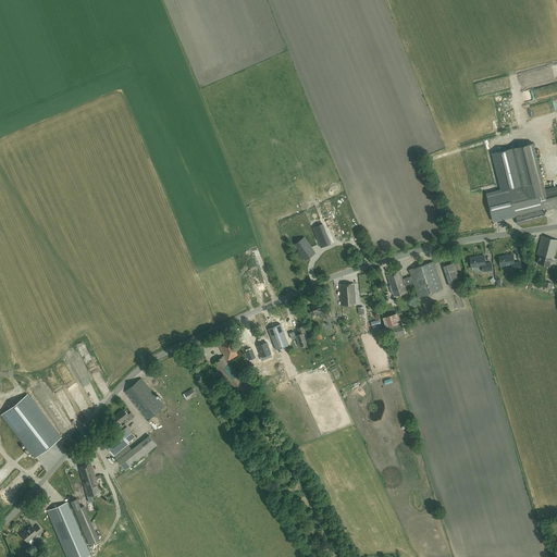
[(533,143),(493,152),(502,189),(486,193),(493,220),(516,214),(516,217),(518,224),(546,217),(544,210),(556,206),(556,186),(545,189),(533,143)]
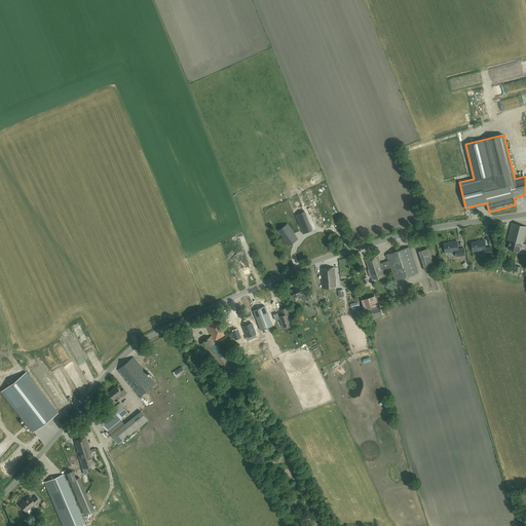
[(296,214),(303,233),(311,230),(304,211),(296,214)]
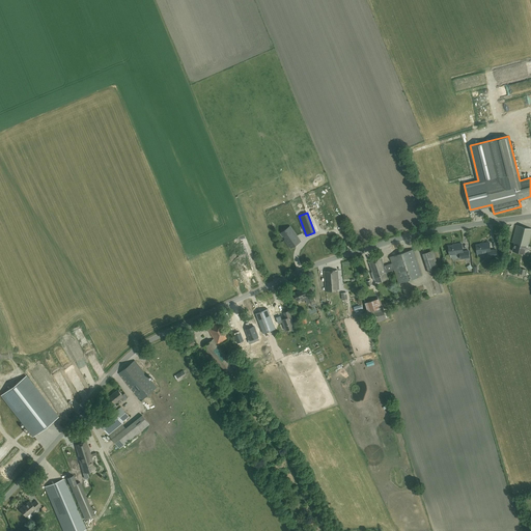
[(528,247),(530,235),(530,229),(516,226),(512,243),(514,243),(512,251),(524,254),(526,246),(528,247)]
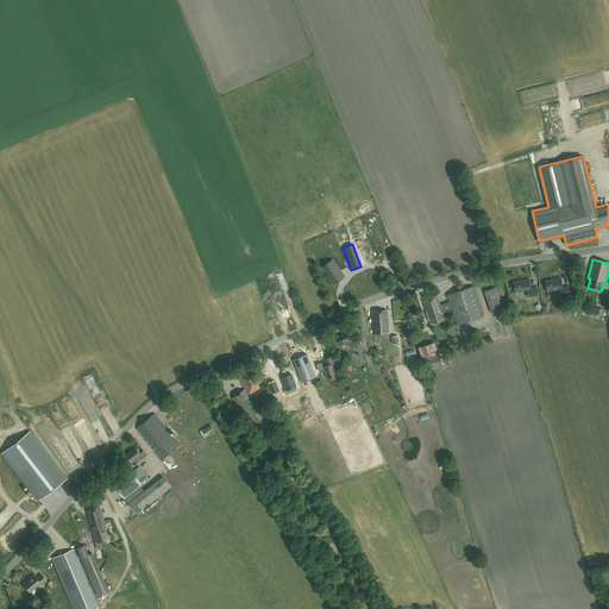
[(328,267),(325,269),(328,274),(326,275),(333,284),(344,277),(333,263),(330,265),(328,265),(328,267)]
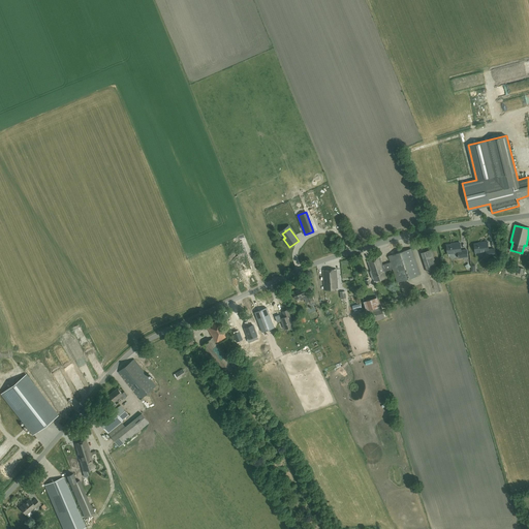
[(487,257),(495,256),(494,248),(489,249),(488,241),(480,242),(480,243),(474,244),(475,252),(486,251),(487,257)]
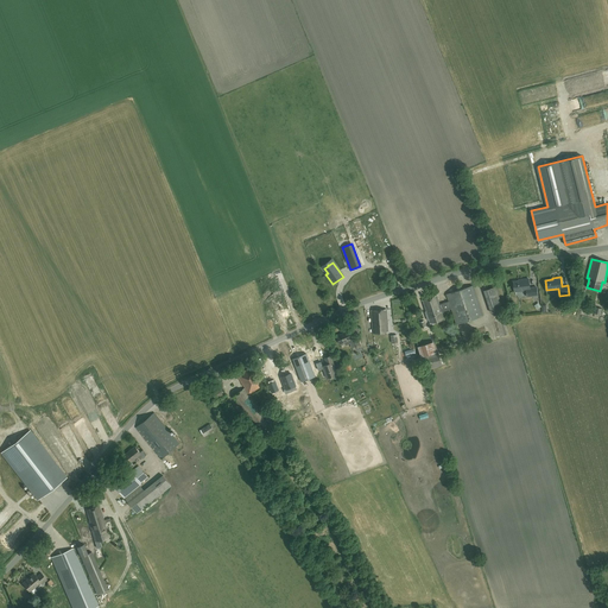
[(527,297),(537,296),(536,286),(530,287),(529,278),(521,279),(521,280),(513,282),(514,292),(526,290),(527,297)]
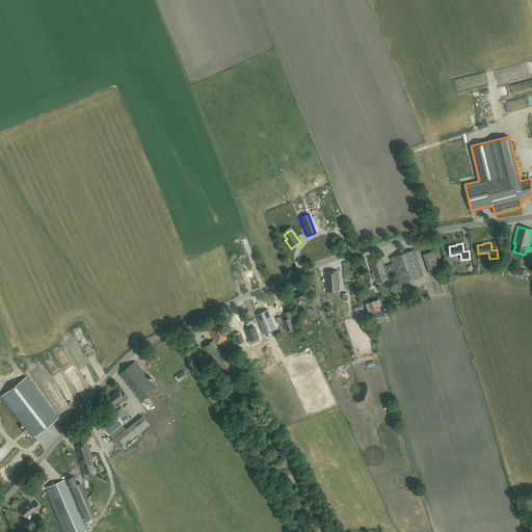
[(375,281),(376,284),(388,280),(386,273),(395,270),(400,284),(423,276),(414,249),(391,258),(393,264),(384,266),(382,259),(370,263),(374,275),(373,276),(374,281),(375,281)]
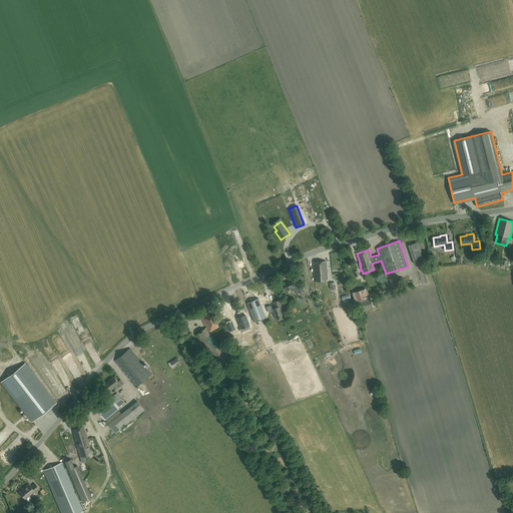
[(415,264),(425,261),(418,241),(408,245),(415,264)]
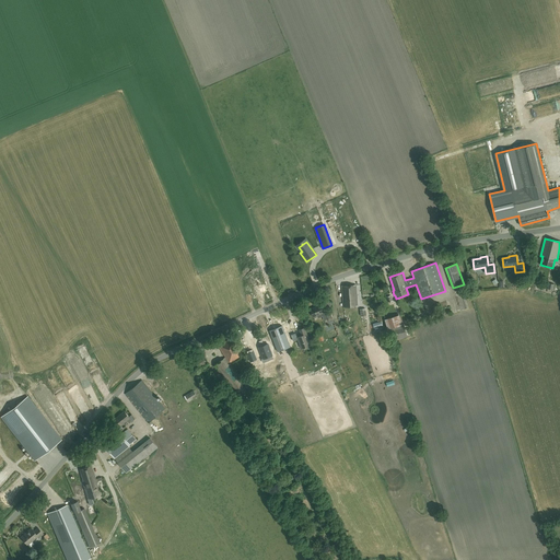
[(343,307),(358,306),(356,284),(341,286),(343,307)]
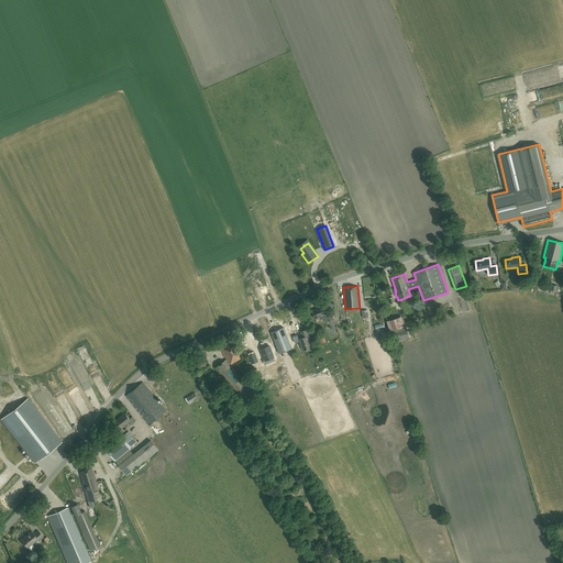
[(327,316),(326,313),(322,306),(311,310),(315,319),(319,317),(320,319),(324,318),(326,322),(329,321),(329,322),(332,321),(330,315),(327,316)]
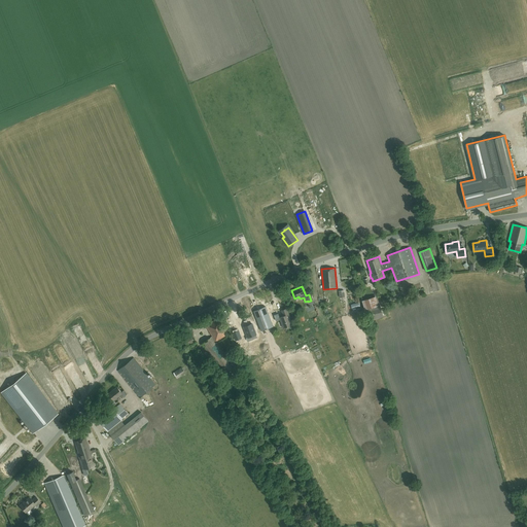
[(364,307),(372,306),(371,302),(375,301),(374,295),(362,297),(364,307)]
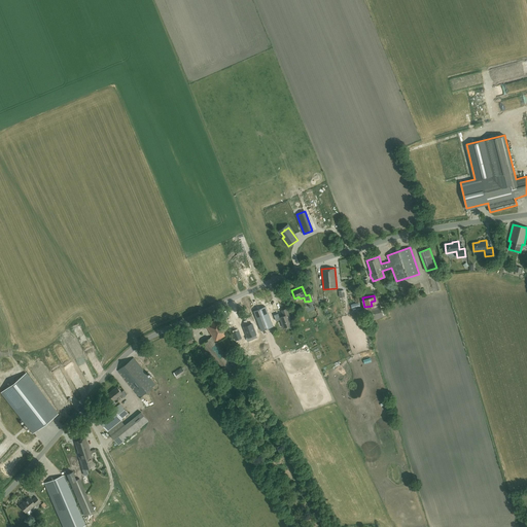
[(273,326),(266,307),(254,312),(261,330),(273,326)]
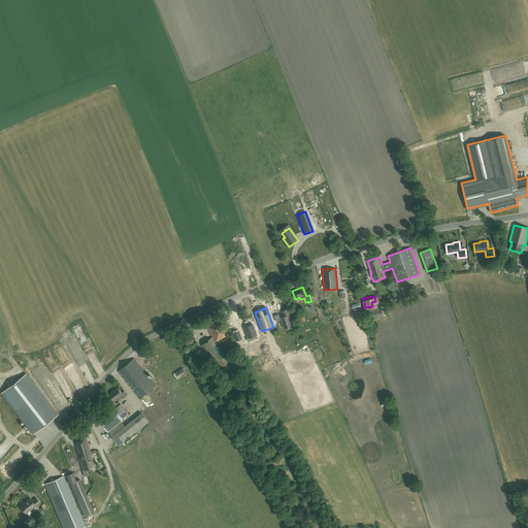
[(369,322),(384,318),(381,307),(366,311),(369,322)]
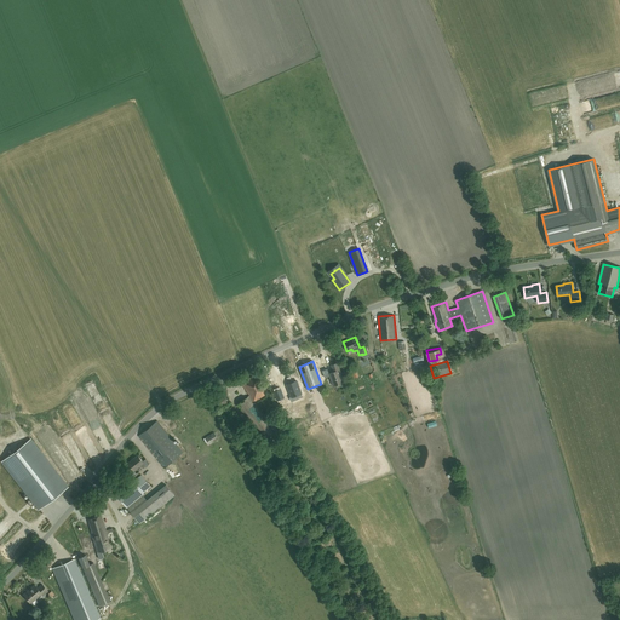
[(334,371),(328,373),(333,386),(343,382),(340,374),(337,363),(332,365),(334,371)]
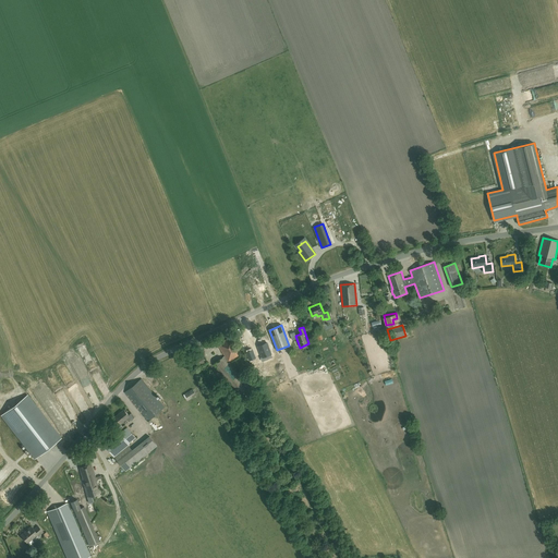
[(239,398),(251,389),(243,380),(228,362),(238,355),(235,351),(239,349),(233,340),(230,342),(228,339),(218,346),(225,356),(214,365),(239,398)]
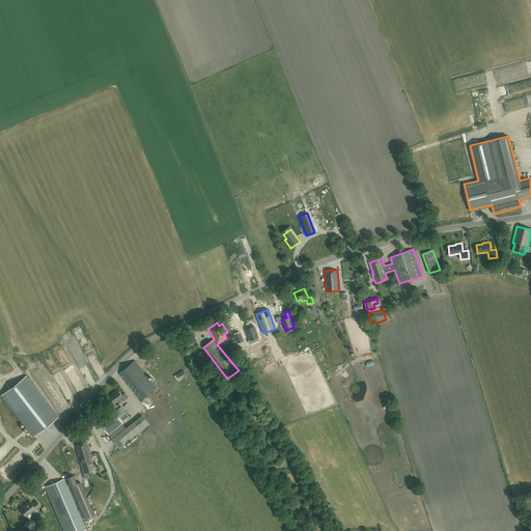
[(258,337),(254,326),(246,329),(250,340),(253,338),(255,341),(259,340),(258,337)]
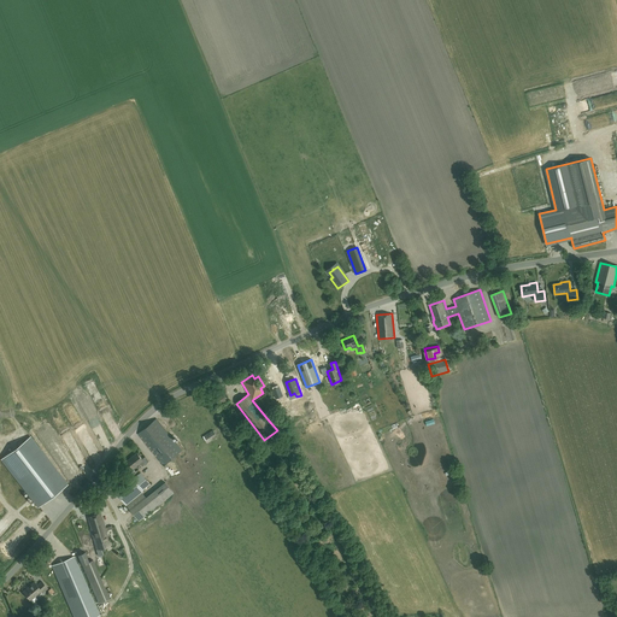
[(283,395),(280,387),(272,389),(275,394),(277,398),(283,395)]
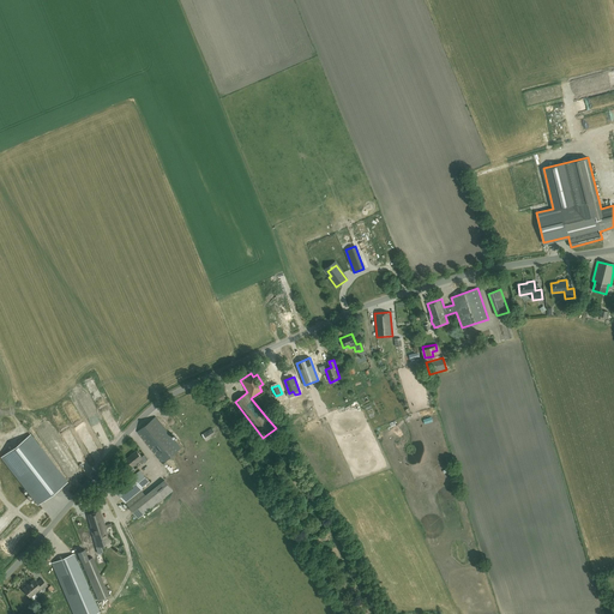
[(218,404),(227,398),(222,391),(214,397),(218,404)]
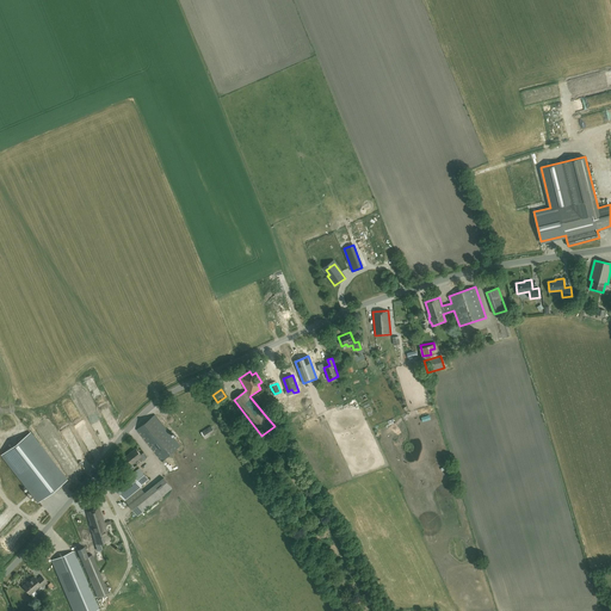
[(162,461),(180,446),(155,414),(136,430),(162,461)]
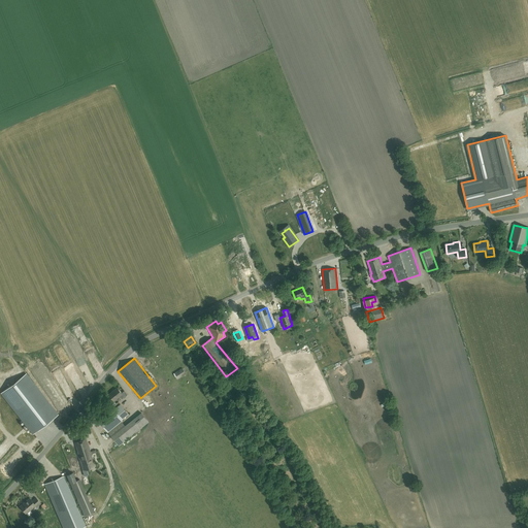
[(177,380),(186,373),(183,368),(174,373),(177,380)]
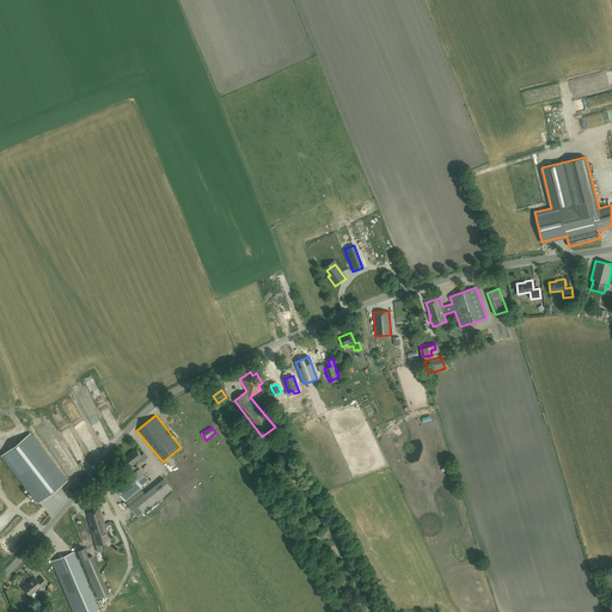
[(1,456),(38,503),(67,481),(30,434),(1,456)]
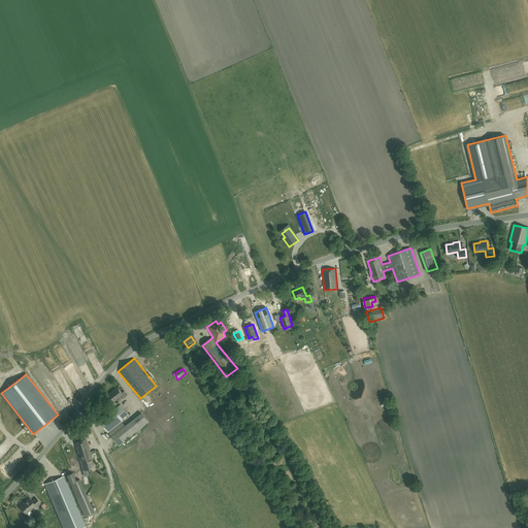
[(123,398),(127,394),(125,391),(122,393),(118,388),(109,395),(114,401),(120,396),(123,398)]
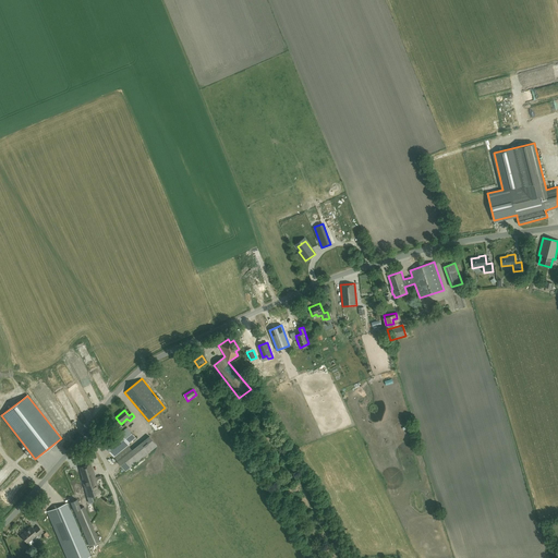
[(130,443),(136,437),(129,427),(106,445),(126,471),(157,446),(149,436),(133,450),(129,445),(131,444),(130,443)]
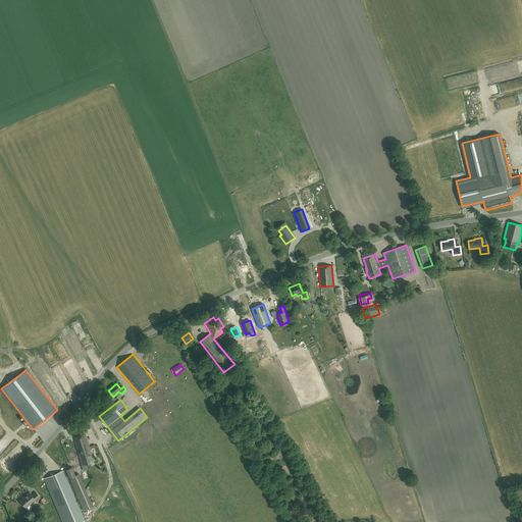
[(94,461),(90,450),(89,447),(86,436),(85,434),(73,437),(74,440),(74,441),(82,465),(94,461)]
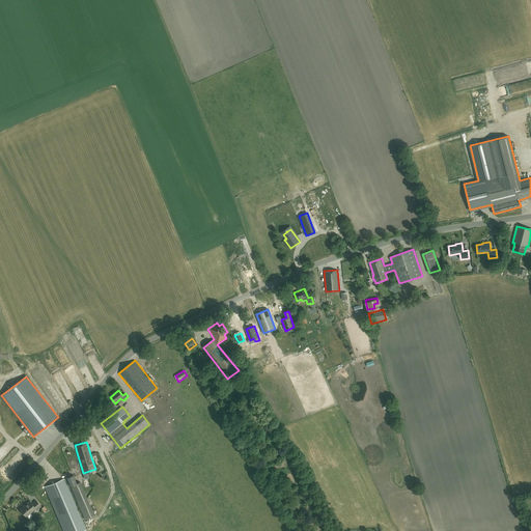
[(73,475),(45,487),(63,530),(83,530),(86,530),(66,485),(70,484),(85,520),(94,515),(80,482),(77,483),(73,475)]
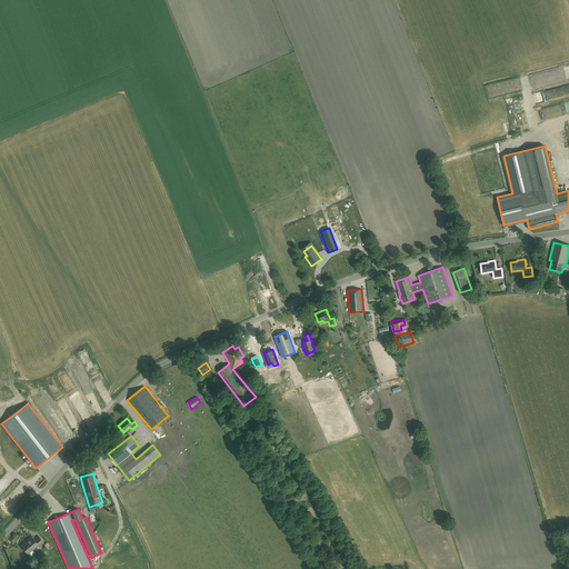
[(121,533),(115,537),(117,543),(123,541),(121,533)]
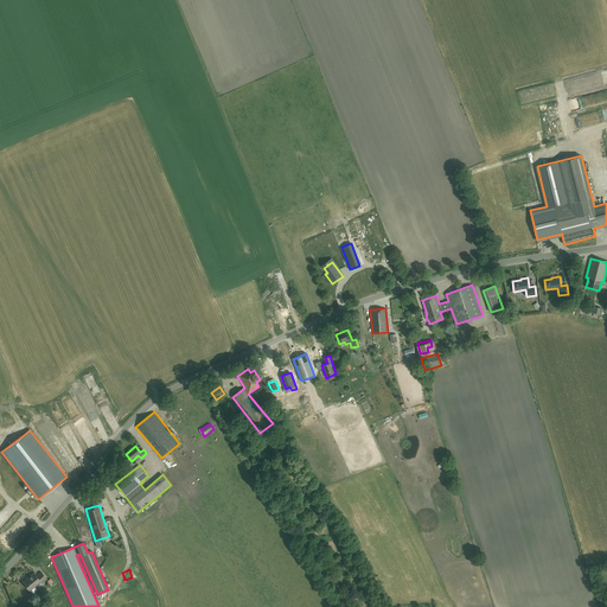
[(42,583),(46,579),(42,572),(37,576),(33,573),(29,576),(30,577),(24,583),(30,590),(40,581),(42,583)]
